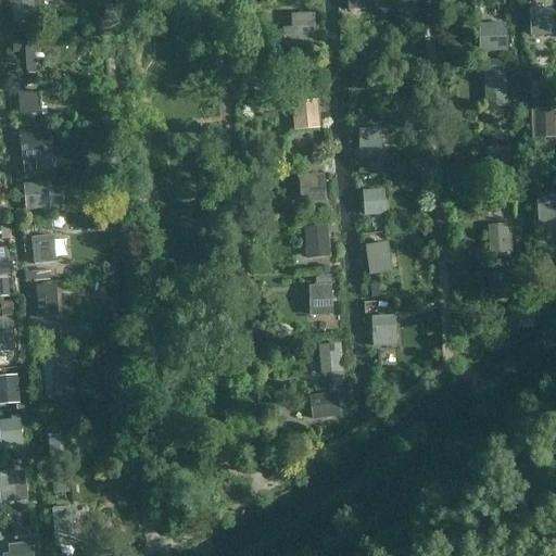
[(9,0),(11,23),(41,22),(39,0),(9,0)]
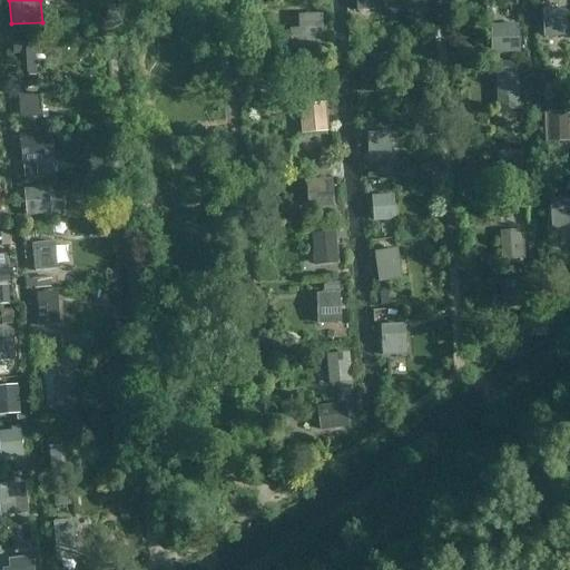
[(386,0),(354,0),(355,11),(387,9),(386,0)]
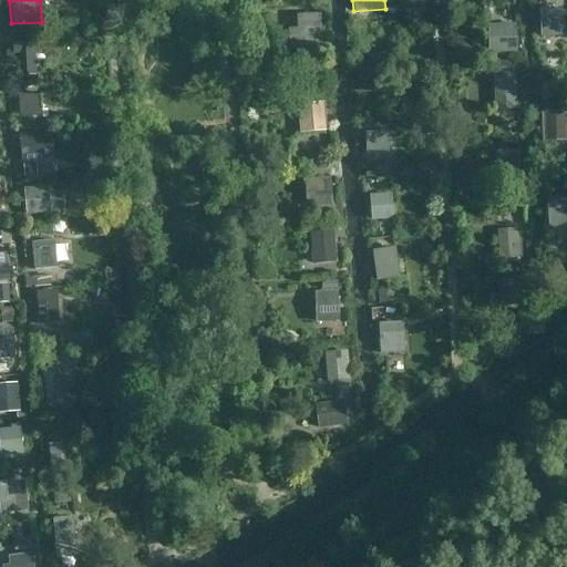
[(564,37),(563,8),(540,9),(540,38),(564,37)]
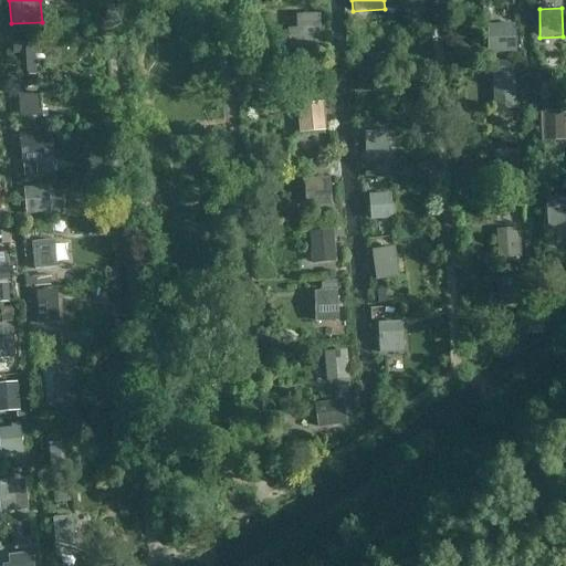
[(322,46),(320,13),(296,14),(296,28),(287,28),(289,48),(322,46)]
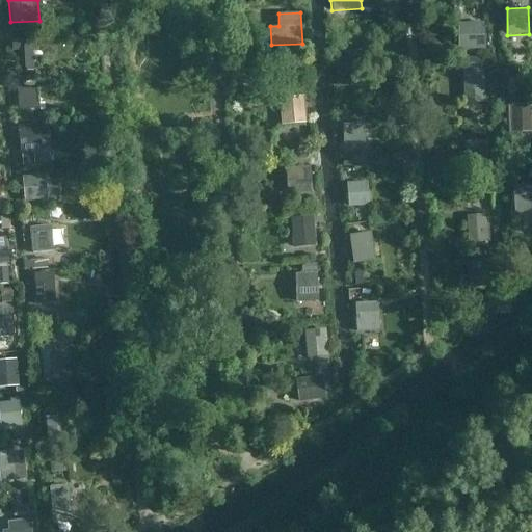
[(485,49),(484,22),(457,23),(459,51),(485,49)]
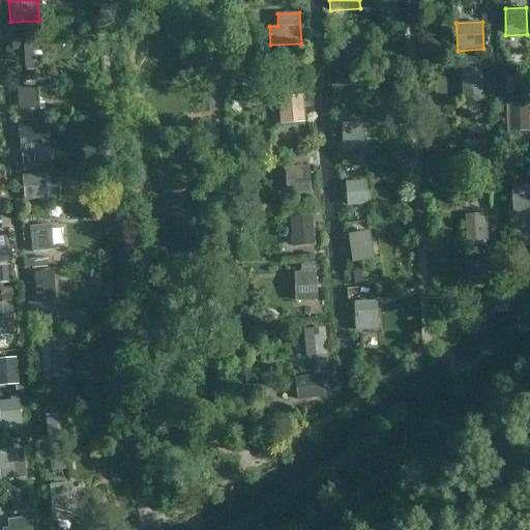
[(36,39),(11,40),(12,52),(15,52),(16,70),(33,70),(32,50),(37,50),(36,39)]
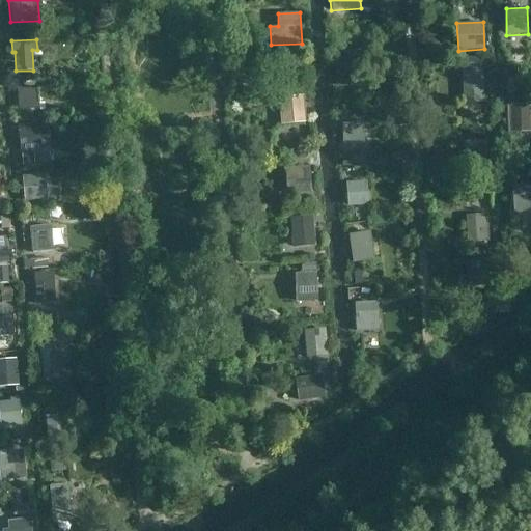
[(334,53),(334,86),(356,86),(356,53),(334,53)]
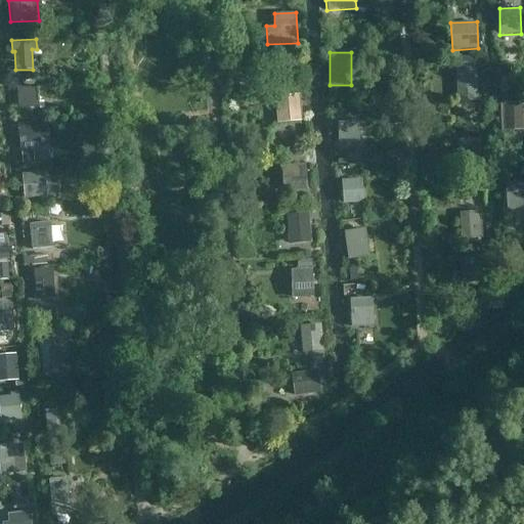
[(460,57),(460,67),(475,67),(475,57),(460,57)]
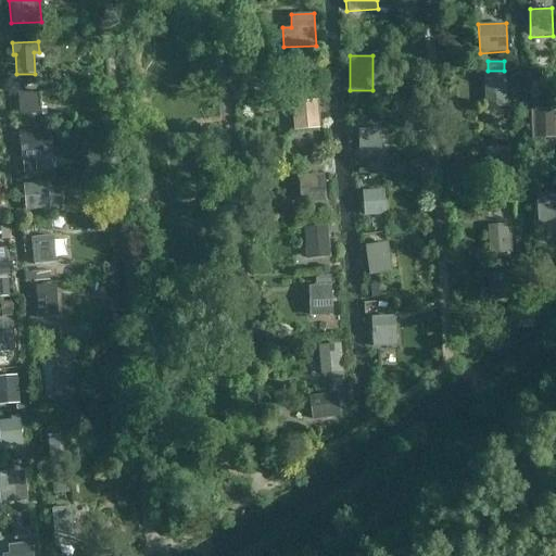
[(507,106),(505,72),(483,73),(485,108),(507,106)]
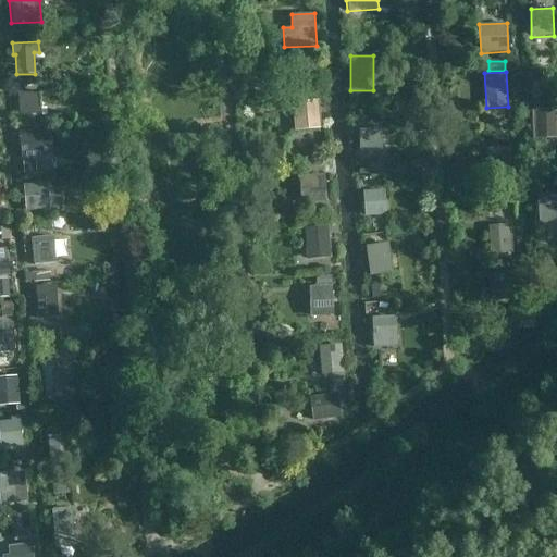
[(544,81),(530,81),(531,98),(544,97),(544,81)]
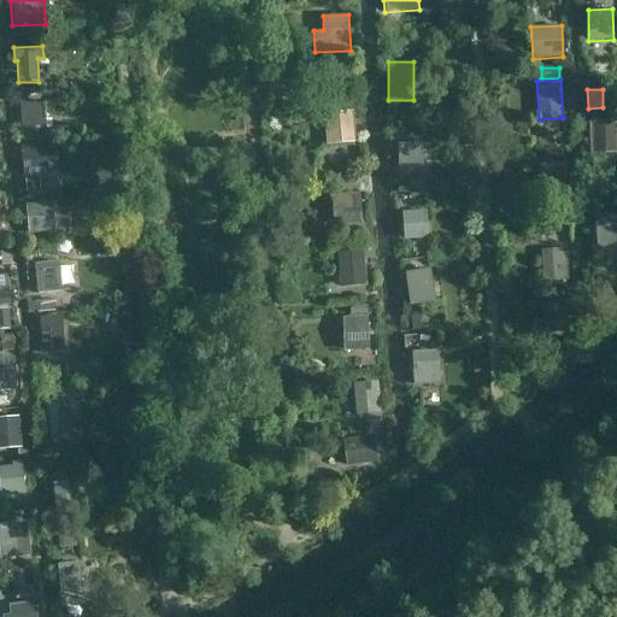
[(43,100),(19,103),(21,128),(45,127),(43,100)]
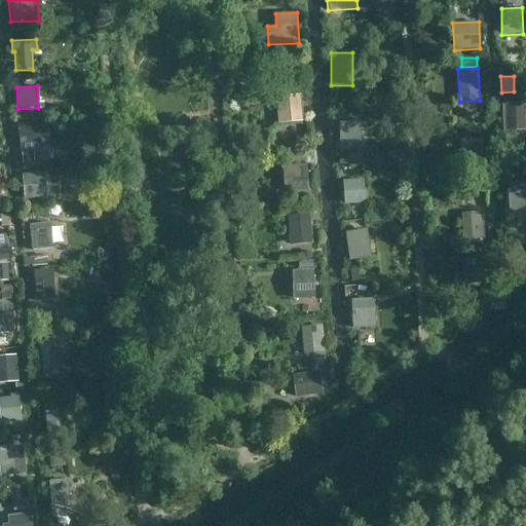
[(303,122),(300,95),(275,97),(277,124),(303,122)]
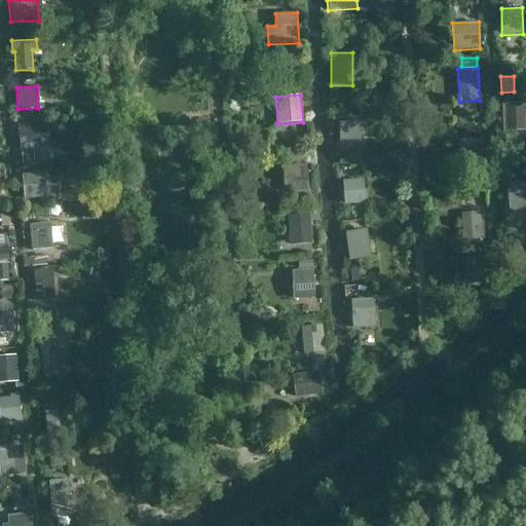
[(525,103),(502,104),(503,132),(525,130),(525,103)]
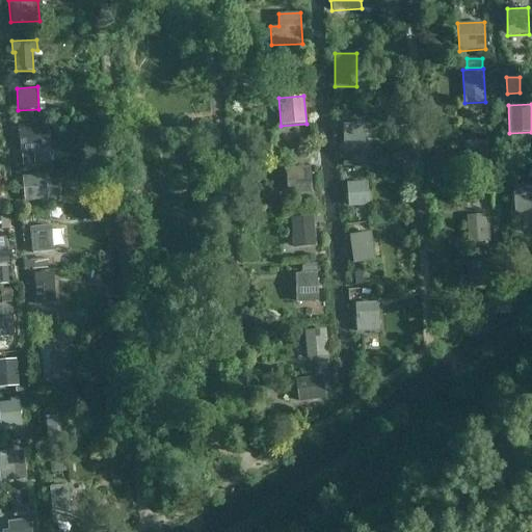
[(47,123),(19,125),(21,152),(42,150),(41,137),(48,136),(47,123)]
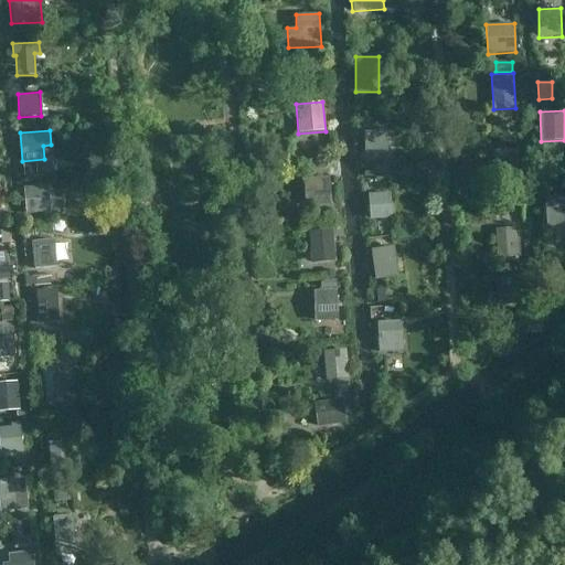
[(361,153),(387,153),(387,130),(361,131),(361,153)]
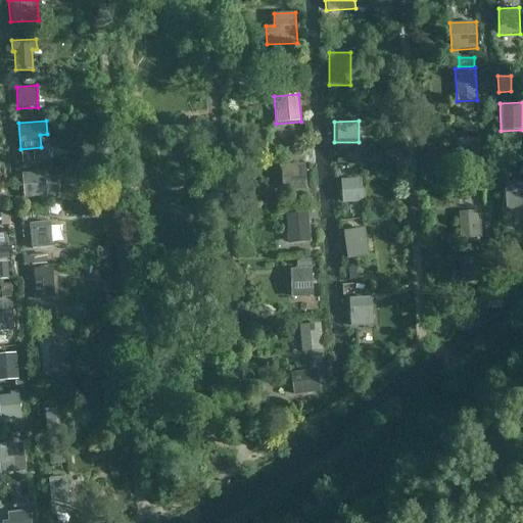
[(478,139),(457,139),(458,165),(478,164),(478,139)]
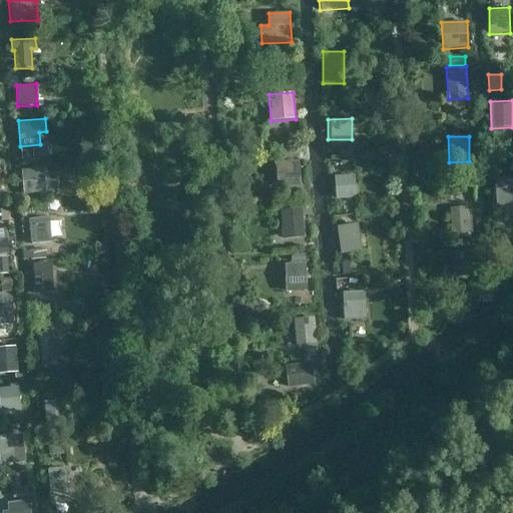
[(33,158),(32,147),(21,149),(22,159),(33,158)]
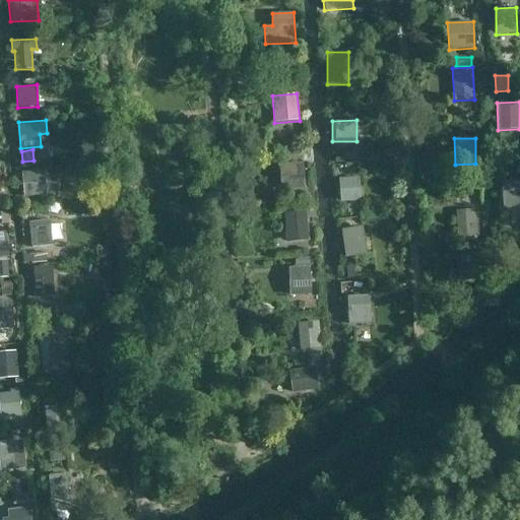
[(286,150),(287,160),(302,159),(301,149),(286,150)]
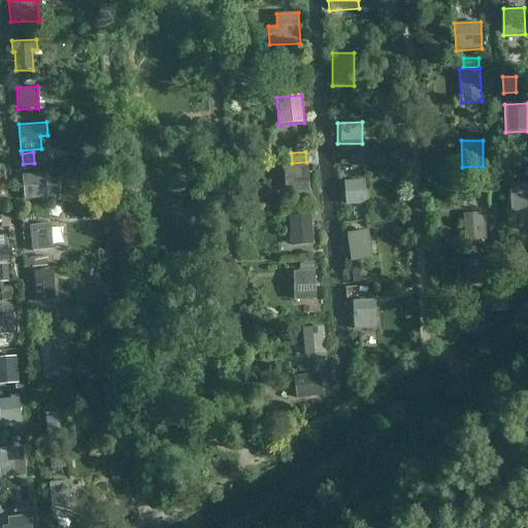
[(350,165),(349,156),(340,156),(340,166),(350,165)]
